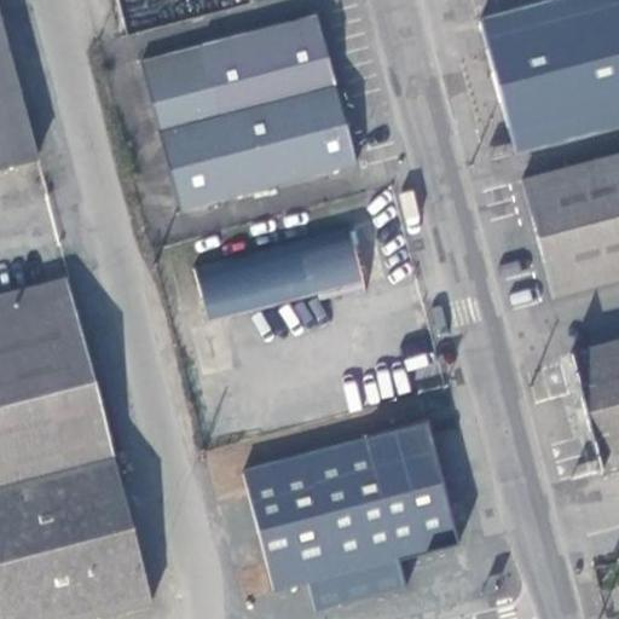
[(120,0),(126,30),(162,24),(160,10),(139,13),(136,0),(120,0)]
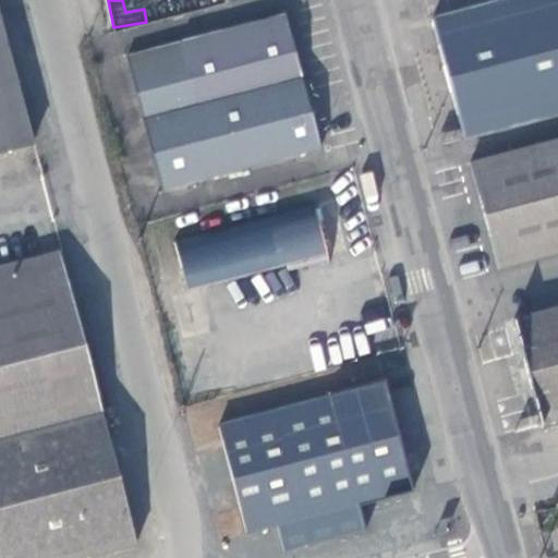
[(557,0),(506,0),(436,19),(466,136),(557,111),(557,0)]
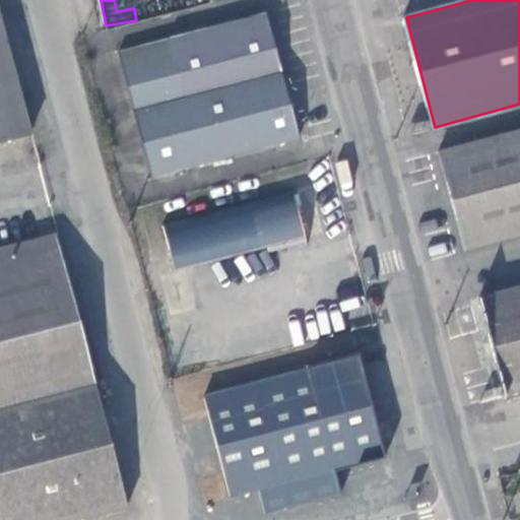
[(0,14),(0,141),(31,133),(0,14)]
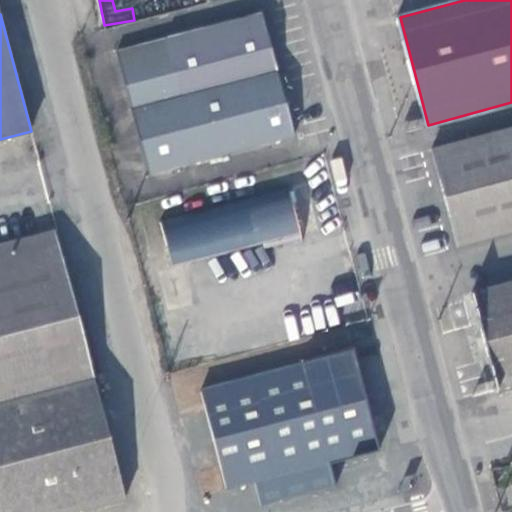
[(264,14),(120,54),(152,174),(295,136),(284,95),(264,14)]
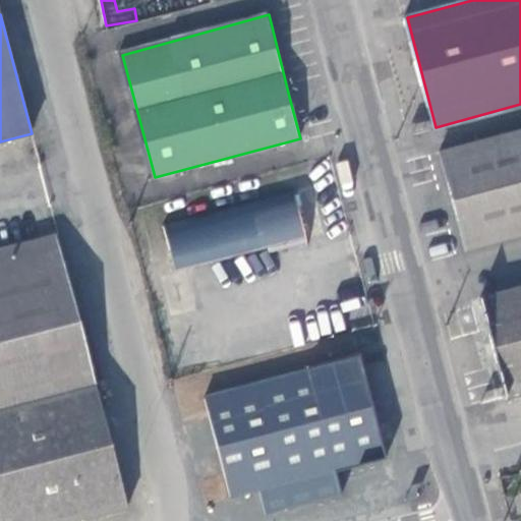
[(468,248),(520,233),(520,127),(441,150),(468,248)]
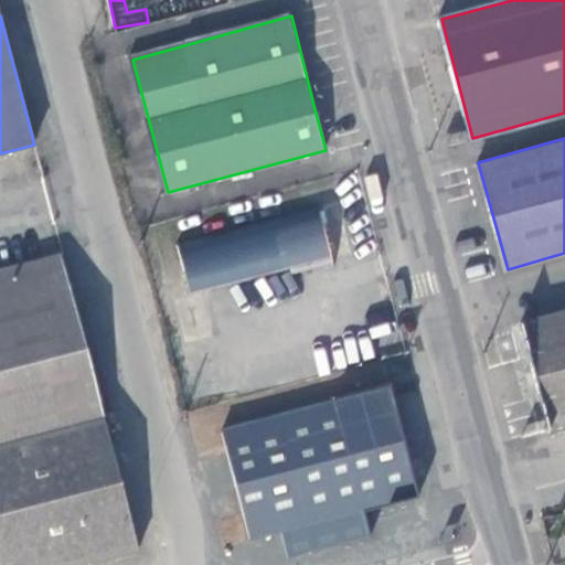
[(178,244),(191,295),(291,267),(292,273),(333,262),(323,223),(328,222),(326,215),(324,210),(320,211),(318,205),(178,244)]
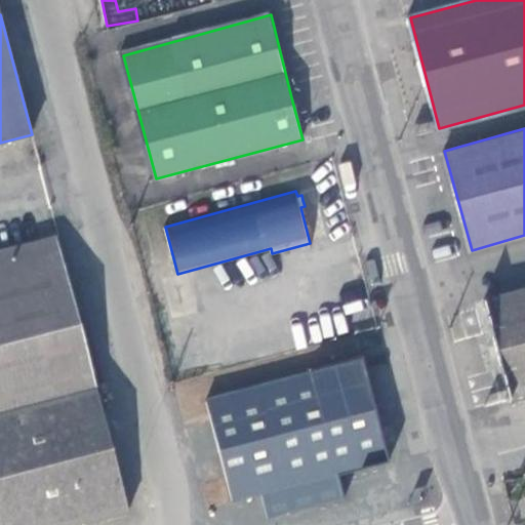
[(0,524),(6,524),(0,500),(0,411),(95,388),(55,236),(0,250),(0,524)]
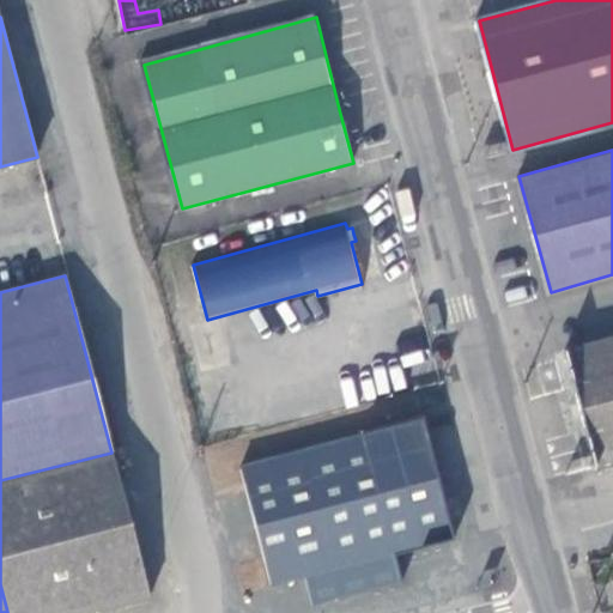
[(581,402),(598,466),(612,461),(612,337),(566,350),(581,402)]
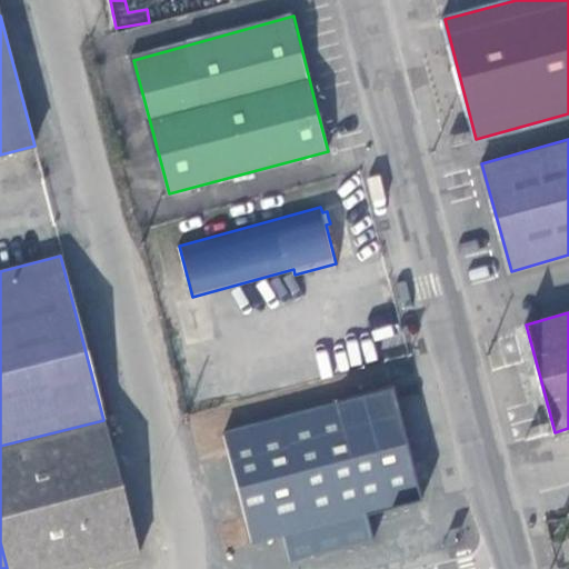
[(221,431),(252,550),(283,541),(291,567),(427,529),(411,469),(391,395),(221,431)]
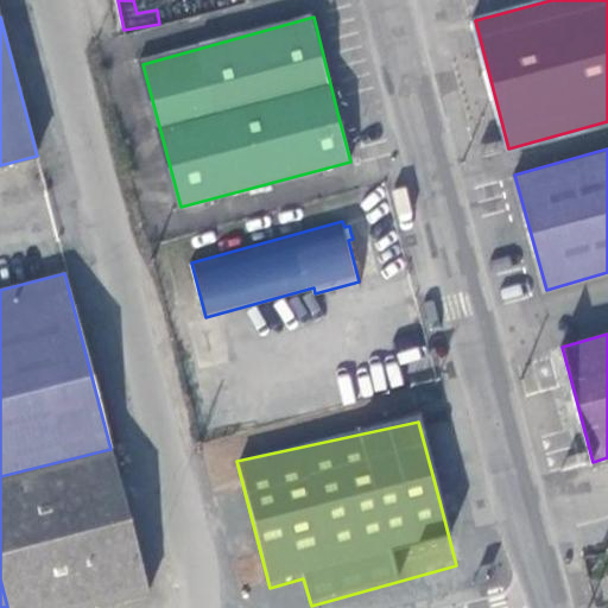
[(0,476),(0,580),(7,607),(88,607),(149,591),(111,449),(0,476)]
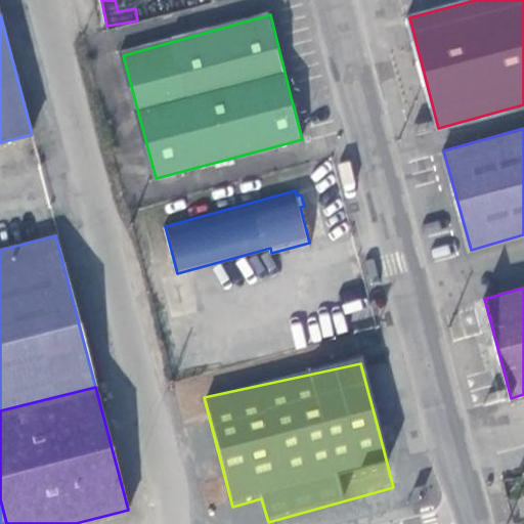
All buildings are outlined.
